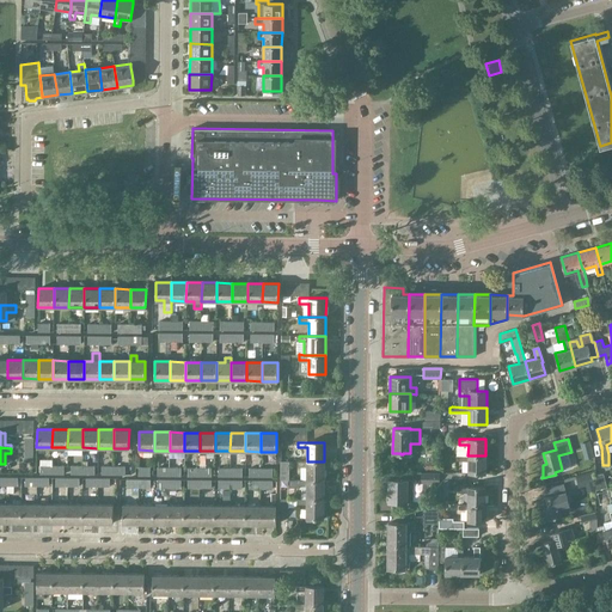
[(157,467),(157,476),(169,476),(169,467),(170,467),(169,456),(164,457),(163,467),(157,467)]
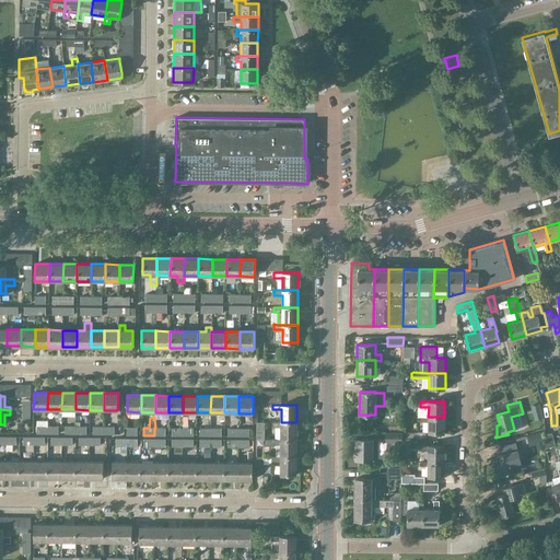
[(444,417),(428,417),(419,417),(419,422),(428,422),(428,432),(444,433),(444,417)]
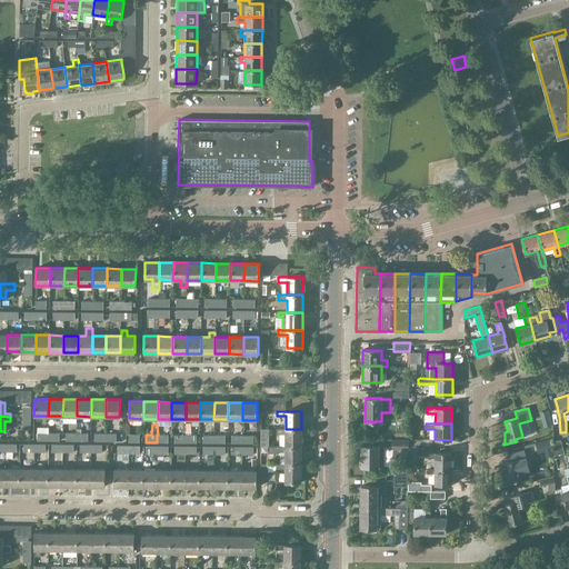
[(301,429),(286,429),(277,429),(277,433),(286,433),(286,446),(301,447),(301,429)]
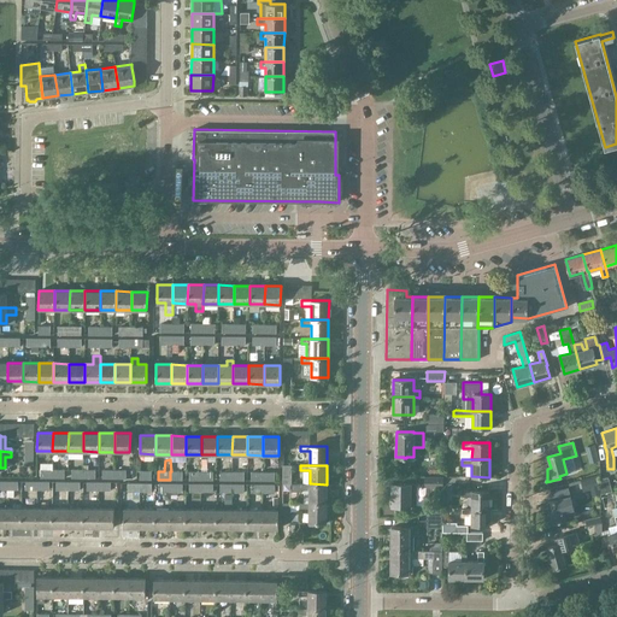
[(470,477),(457,476),(442,476),(442,477),(442,486),(444,486),(444,483),(457,483),(470,483),(470,477)]
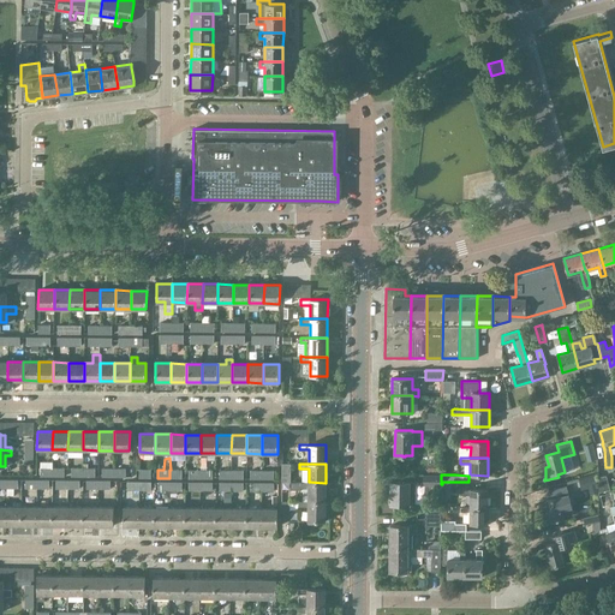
[(596,485),(593,476),(579,481),(581,489),(589,488),(596,485)]
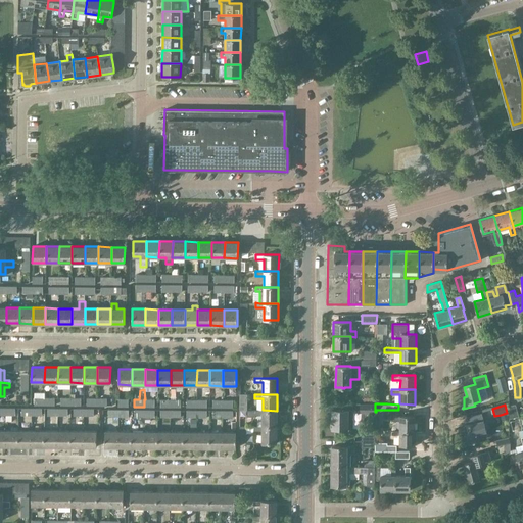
[(515,405),(509,407),(509,419),(519,417),(515,405)]
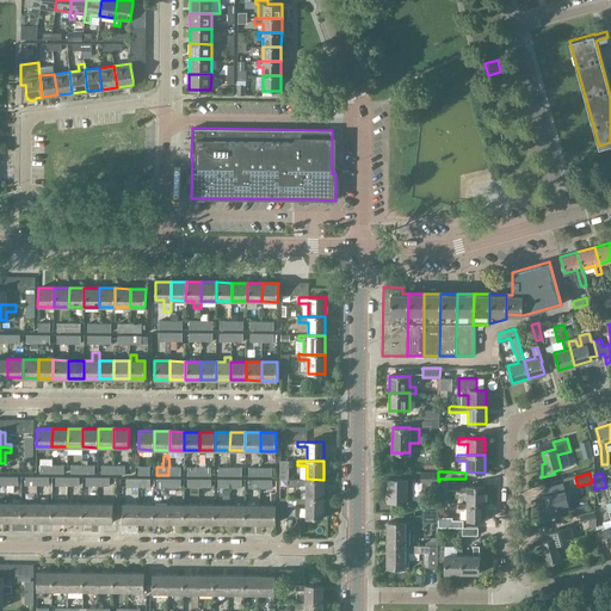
[(307,479),(296,479),(289,479),(289,486),(297,486),(297,485),(307,485),(306,498),(323,498),(323,480),(307,479)]
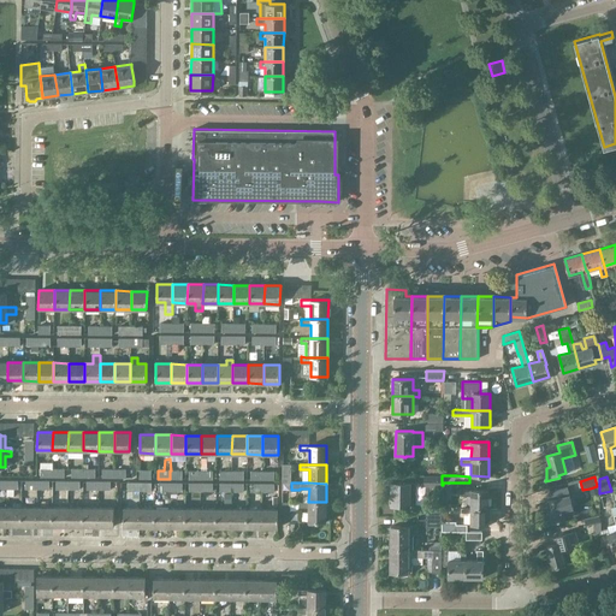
[(391,483),(391,504),(409,505),(414,505),(414,484),(410,484),(391,483)]
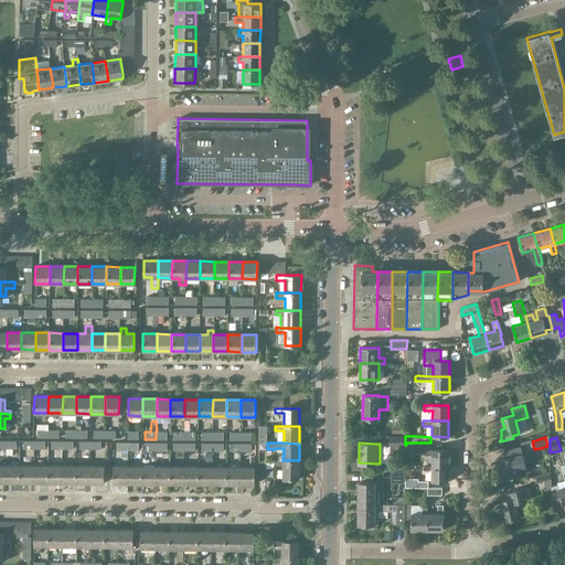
[(430,449),(430,443),(418,443),(418,448),(423,449),(423,455),(432,455),(432,466),(448,466),(448,450),(436,449),(430,449)]
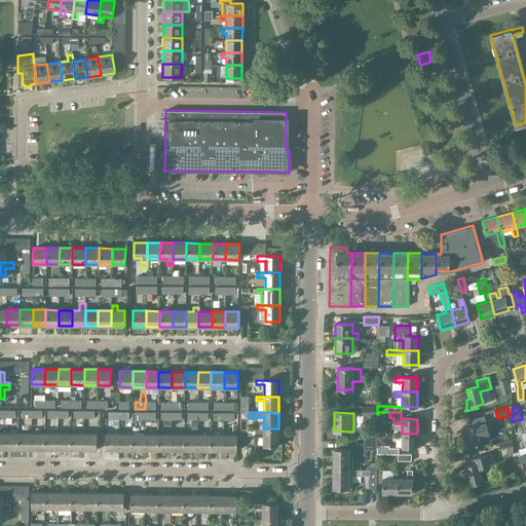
[(472,426),(465,427),(471,446),(483,443),(482,442),(490,440),(488,434),(489,434),(486,422),(485,422),(483,416),(470,419),(472,426)]
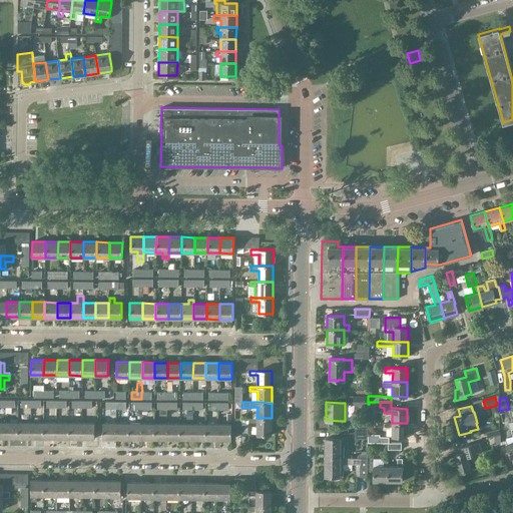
[(272,418),(257,418),(248,418),(248,423),(257,423),(257,434),(271,434),(272,418)]
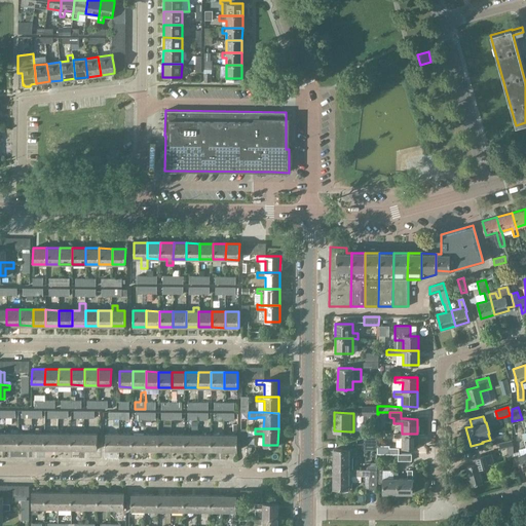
[(19,433),(5,433),(5,449),(17,449),(19,433)]
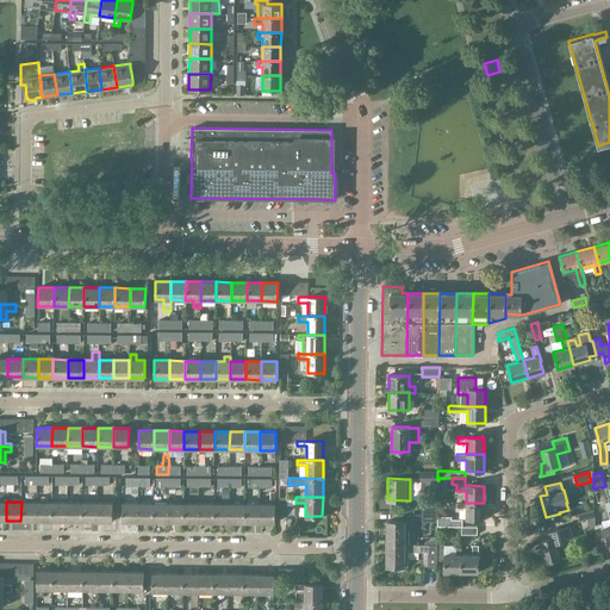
[(22,502),(20,521),(36,521),(36,503),(22,502)]
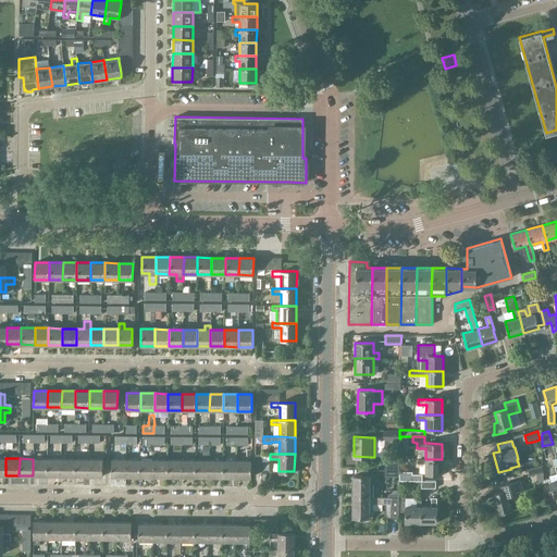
[(47,475),(47,459),(33,459),(33,475),(47,475)]
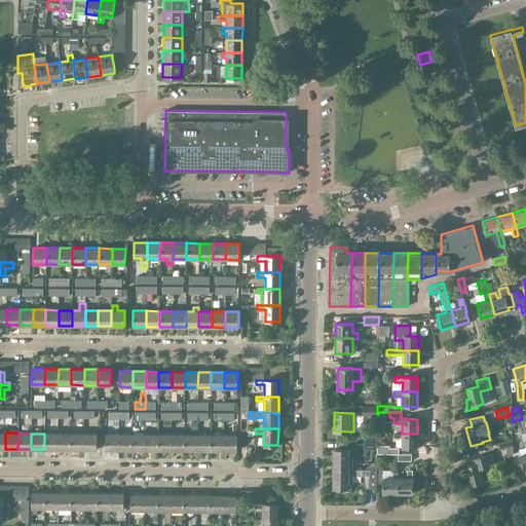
[(58,449),(58,434),(44,434),(44,449),(58,449)]
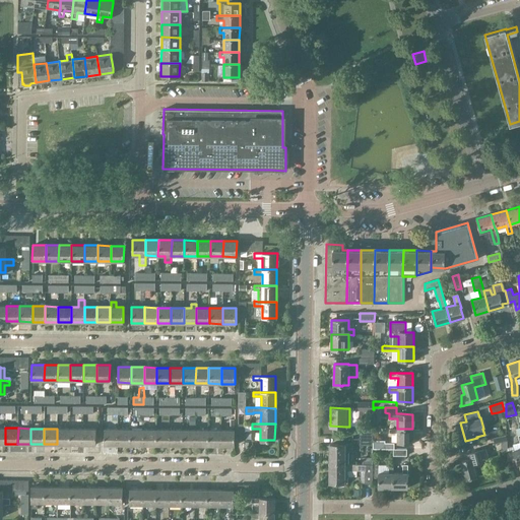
[(69,444),(70,429),(57,429),(57,444),(69,444)]
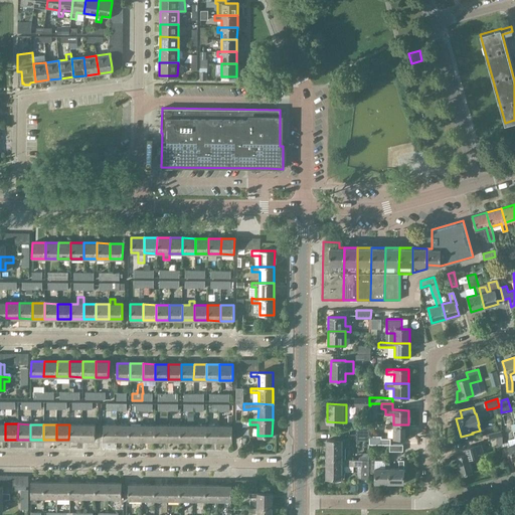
[(81,440),(81,424),(69,424),(68,440),(81,440)]
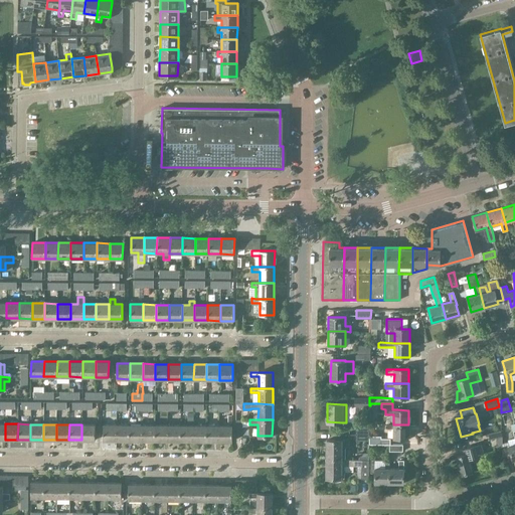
[(95,424),(88,424),(81,424),(81,440),(95,440),(95,424)]
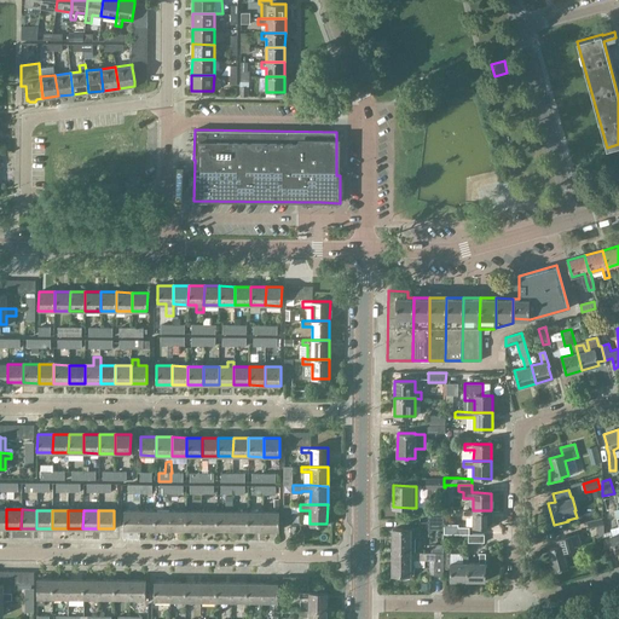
[(140,528),(140,510),(123,510),(123,528),(140,528)]
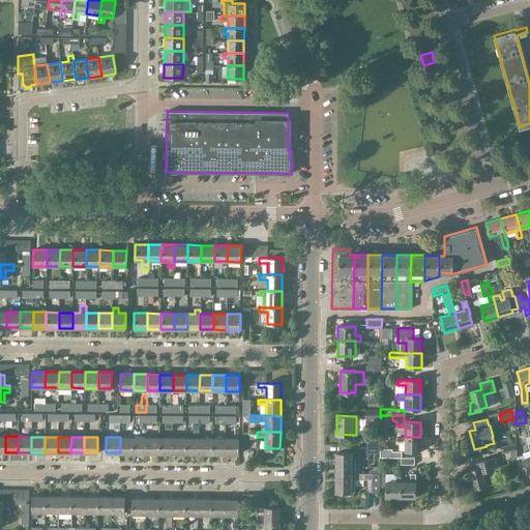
[(133,453),(133,437),(120,437),(120,452),(133,453)]
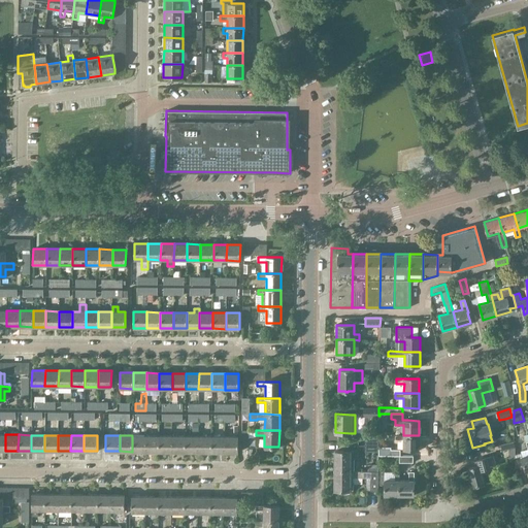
[(145,452),(145,435),(132,435),(132,452),(145,452)]
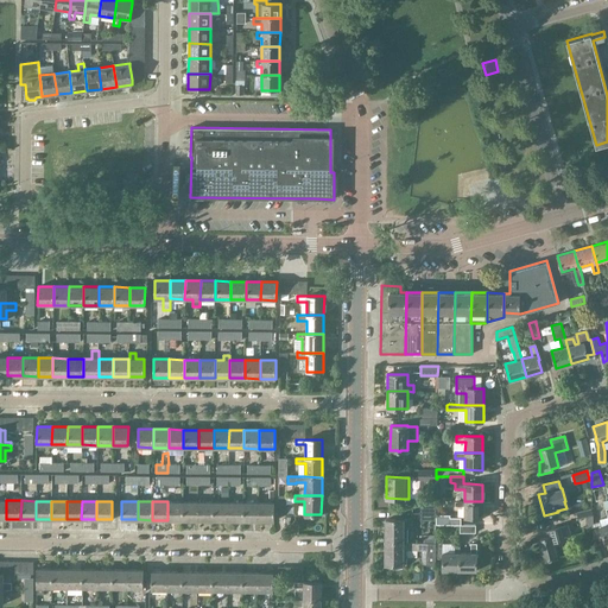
[(183,520),(183,502),(168,501),(168,520),(183,520)]
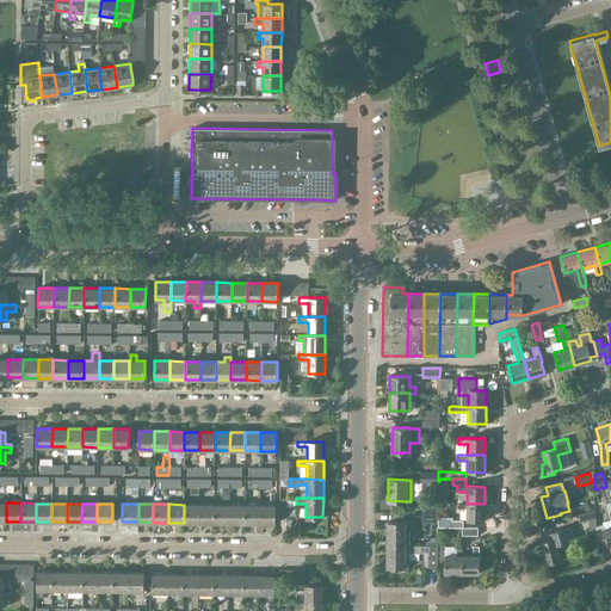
[(485,504),(467,504),(457,504),(457,508),(467,508),(467,520),(483,520),(485,504)]
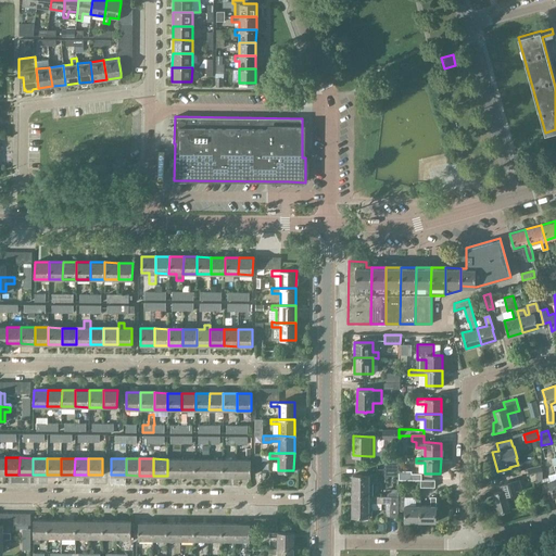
[(181,476),(181,459),(167,459),(167,476),(181,476)]
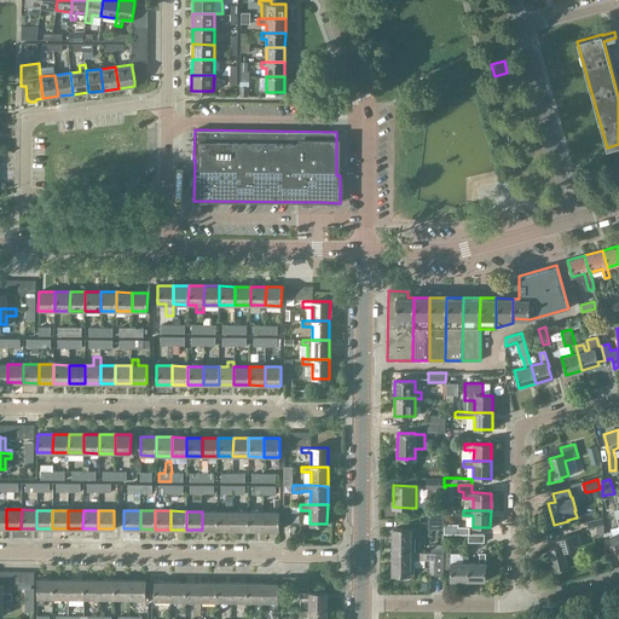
[(217,530),(218,512),(202,512),(202,530),(217,530)]
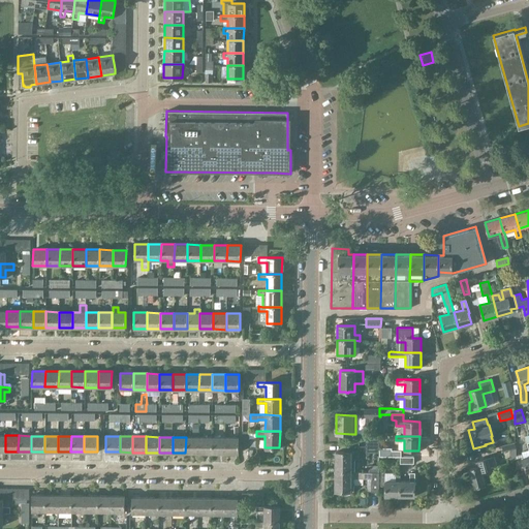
[(198,453),(198,437),(186,437),(185,453),(198,453)]
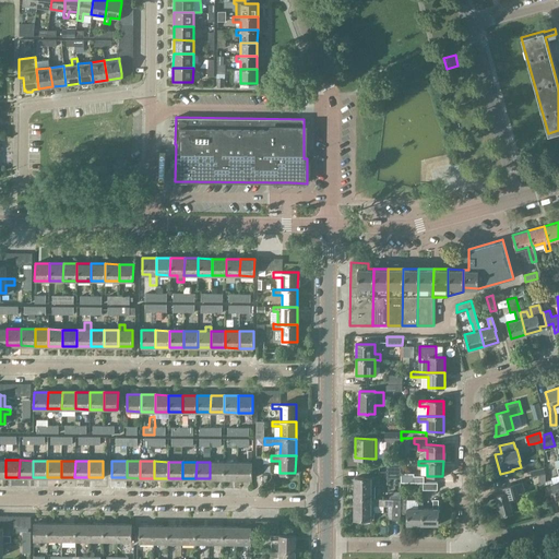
[(224,478),(224,462),(210,462),(210,478),(224,478)]
